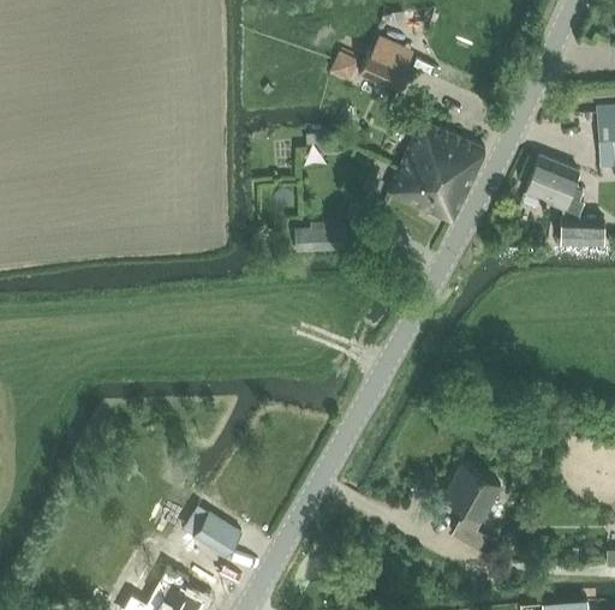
[(326,72),(347,82),(357,58),(336,48),(326,72)]
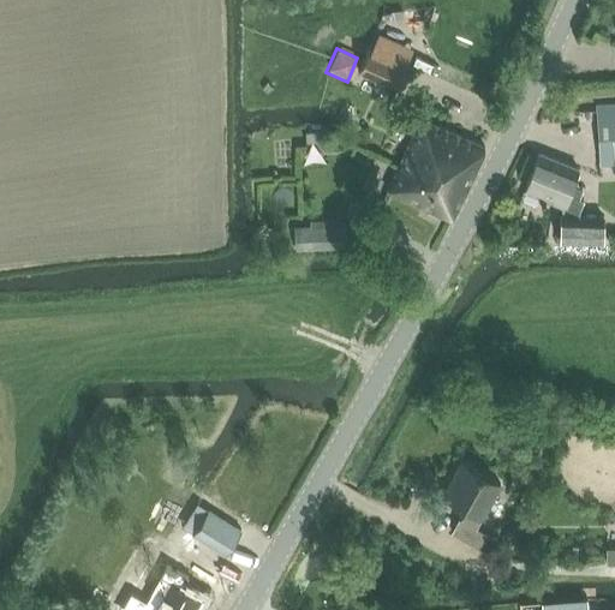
[(359,75),(399,94),(410,70),(370,51),(359,75)]
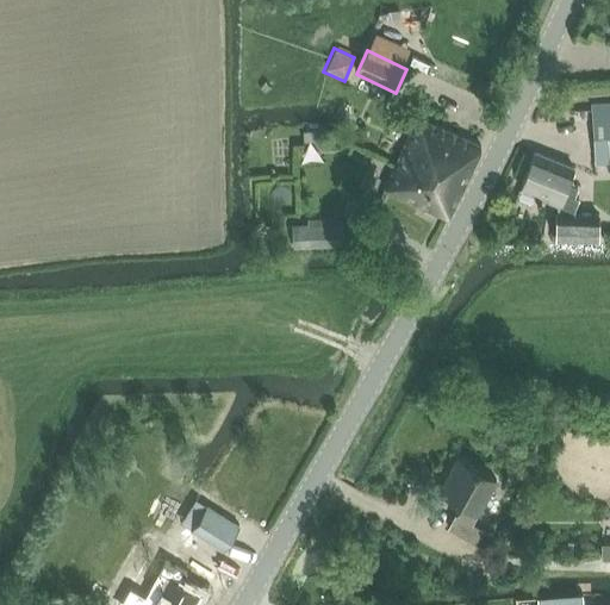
[(595,164),(609,163),(609,111),(592,112),(595,164)]
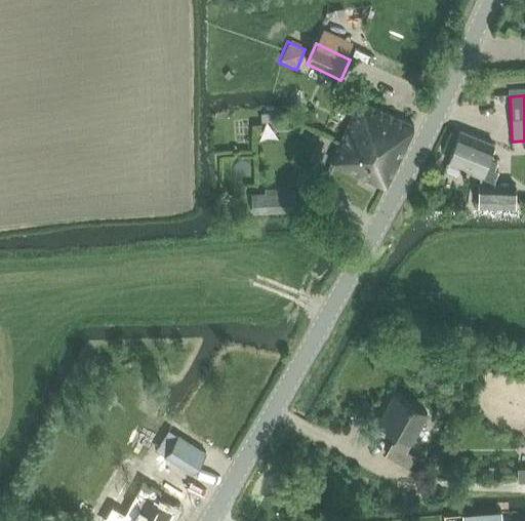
[(410,128),(358,105),(338,147),(329,166),(384,192),(406,151),(407,150),(402,146),(410,128)]
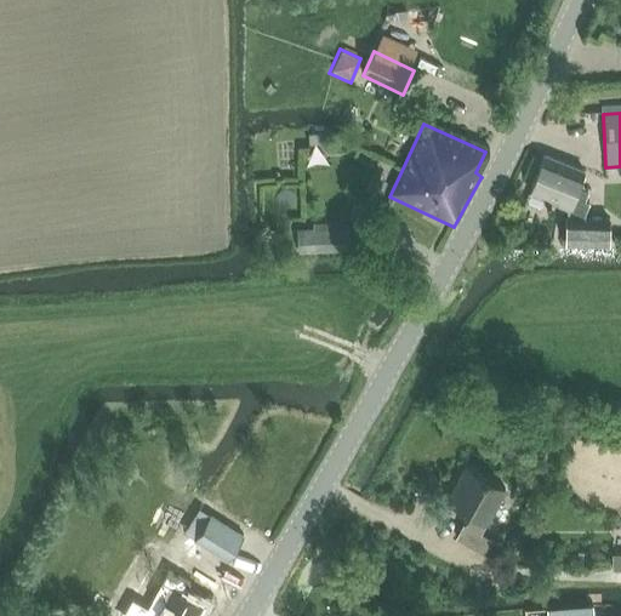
[(585,174),(543,157),(528,197),(570,212),(570,211),(585,217),(590,204),(585,201),(575,199),(577,192),(579,189),(585,174)]
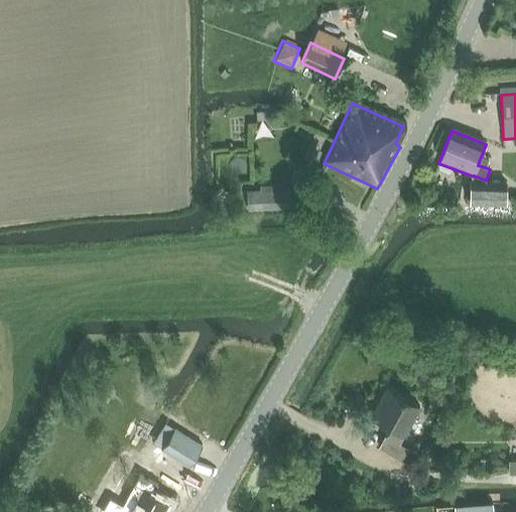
[(504,186),(472,185),(471,208),(504,209),(504,186)]
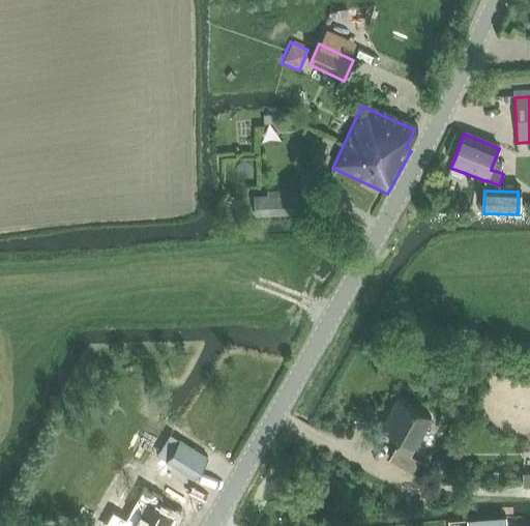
[(255,218),(299,217),(299,193),(254,194),(255,218)]
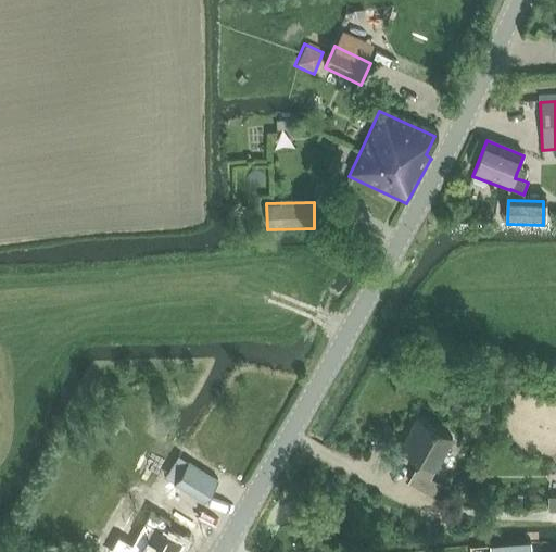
[(437,473),(454,441),(417,422),(401,451),(422,463),(417,473),(415,473),(408,485),(433,499),(432,500),(443,505),(450,493),(440,487),(440,486),(431,481),(436,473),(437,473)]
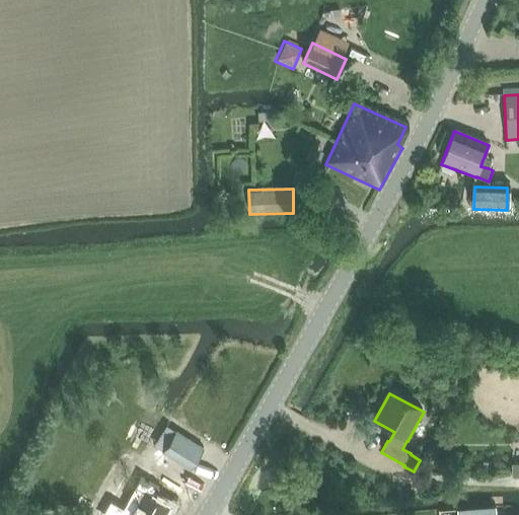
[(176,432),(163,453),(192,471),(205,450),(176,432)]
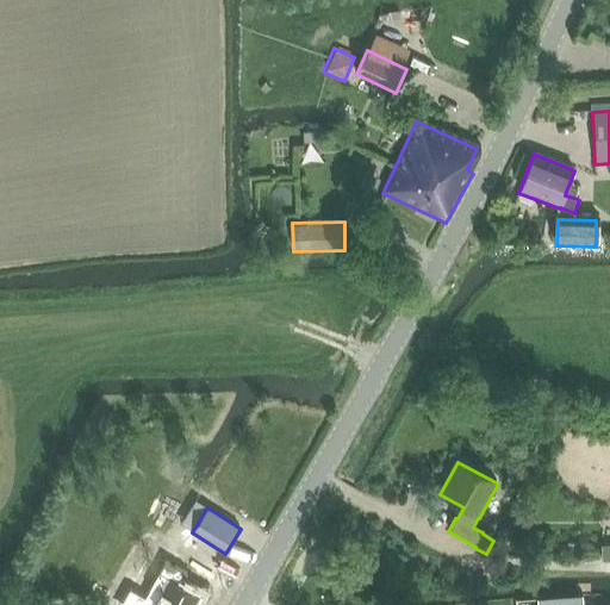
[(197,604),(200,598),(166,579),(150,604),(197,604)]
